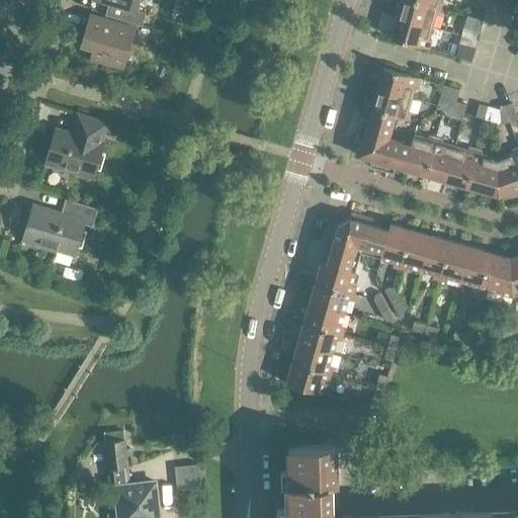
[(137,10),(139,0),(99,0),(109,3),(105,15),(142,26),(146,13),(137,10)]
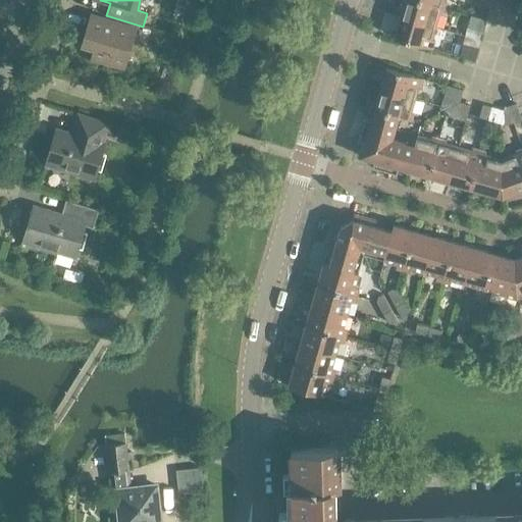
[(445,8),(414,0),(406,0),(401,17),(435,28),(439,14),(442,15),(445,8)]
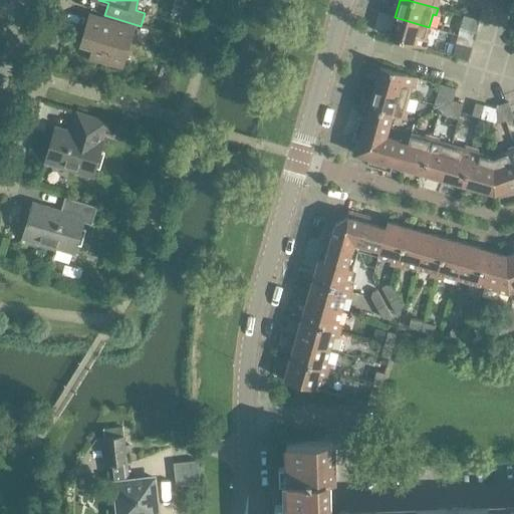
[(437,0),(408,0),(438,8),(440,2),(437,1),(437,0)]
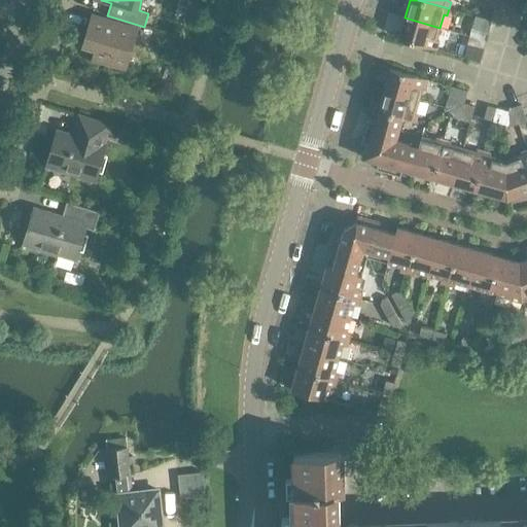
[(495,8),(497,0),(480,0),(480,4),(495,8)]
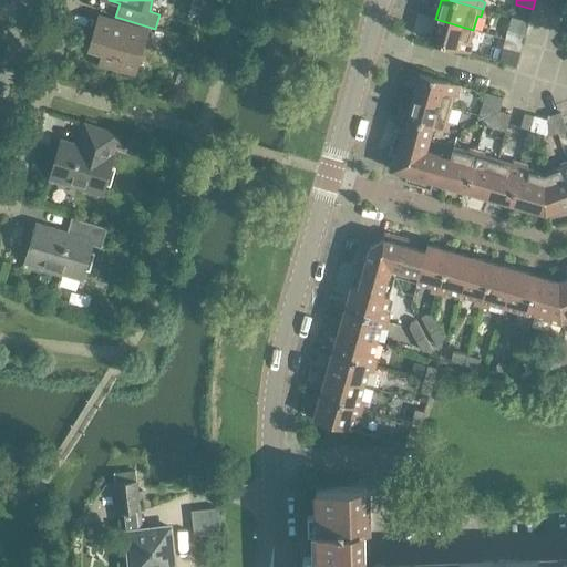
[(102,53),(99,62),(120,69),(119,71),(133,75),(134,73),(135,73),(147,32),(99,18),(89,49),(102,53)]
